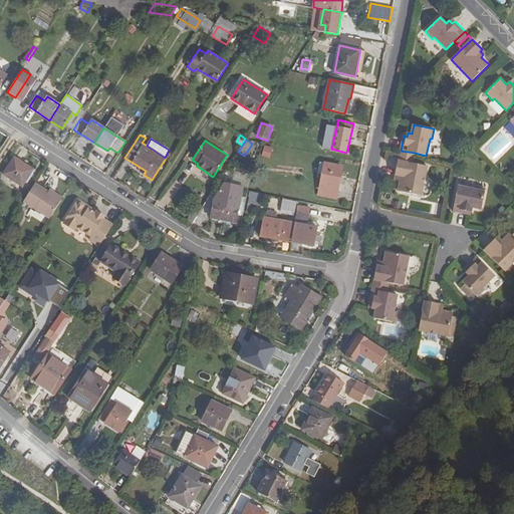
[(269,159),(273,148),(264,146),(260,156),(269,159)]
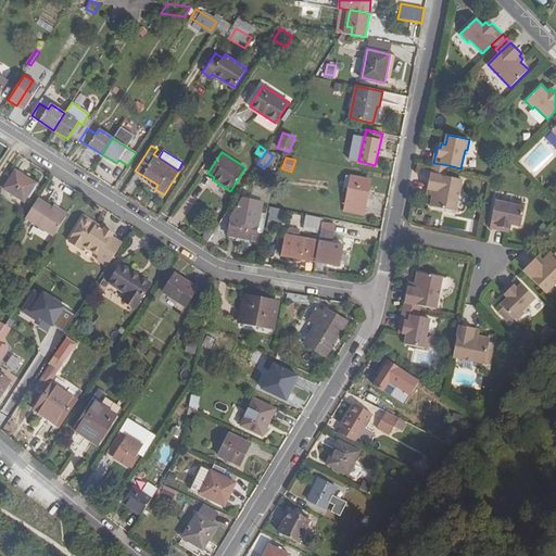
[(36,184),(16,172),(4,189),(24,201),(36,184)]
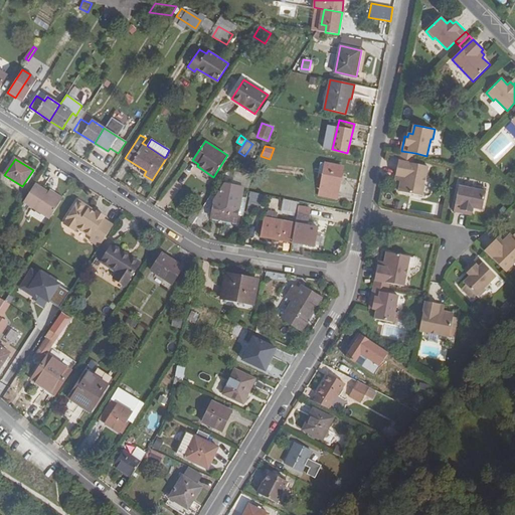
[(413,163),(399,160),(396,174),(399,175),(397,180),(401,181),(398,191),(422,196),(428,166),(413,163)]
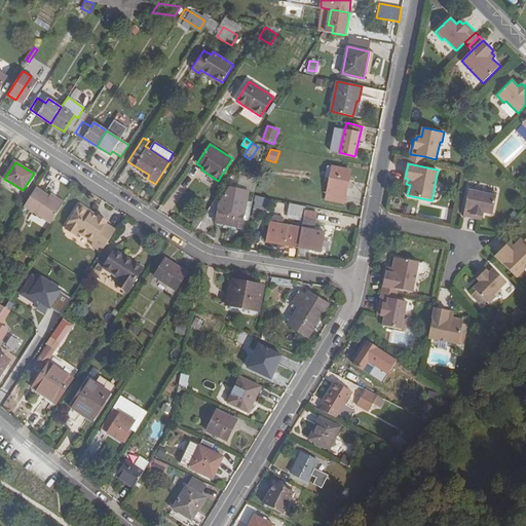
[(344,202),(350,171),(328,165),(325,176),(330,177),(326,198),(344,202)]
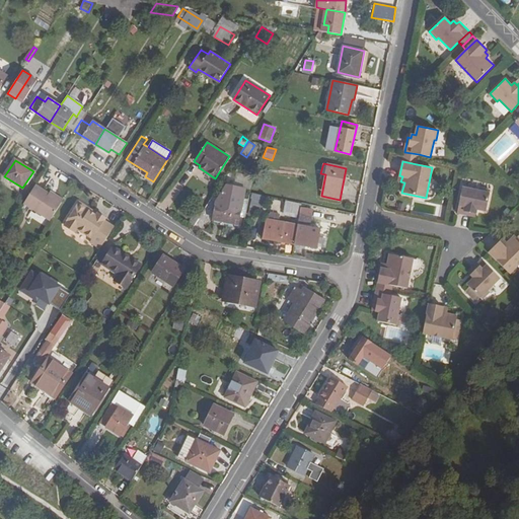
[(50,220),(62,202),(49,194),(35,186),(24,203),(50,220)]
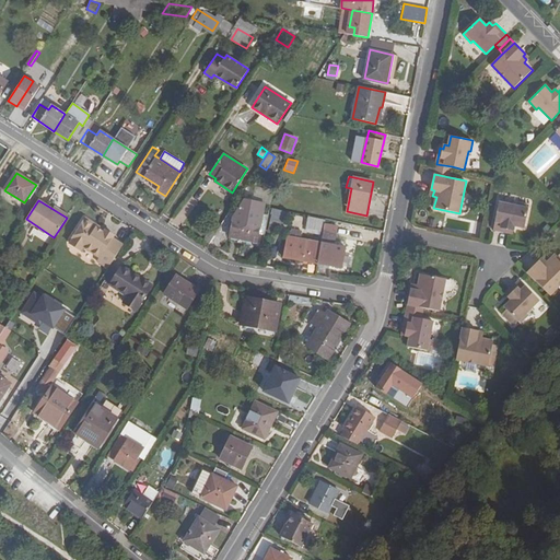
[(497,214),(493,230),(509,233),(510,230),(514,230),(515,225),(525,228),(529,205),(518,202),(517,206),(499,202),(497,214)]
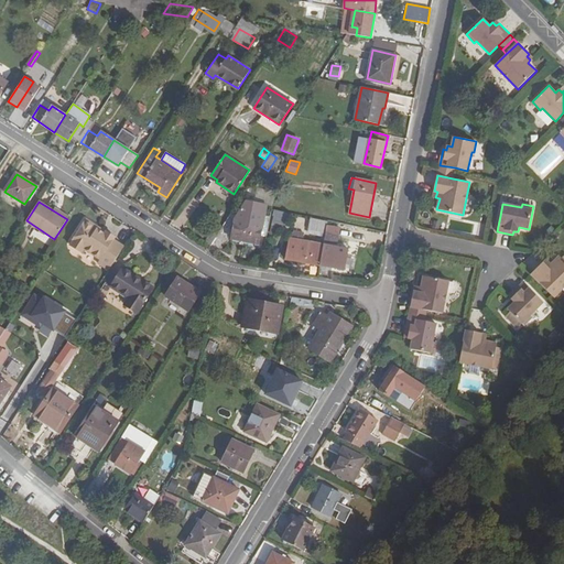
[(55,207),(53,210),(67,219),(69,216),(55,207)]
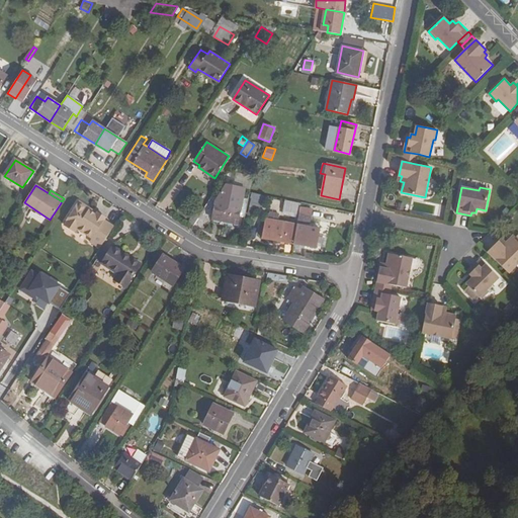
[(265,201),(251,198),(247,217),(252,218),(265,201)]
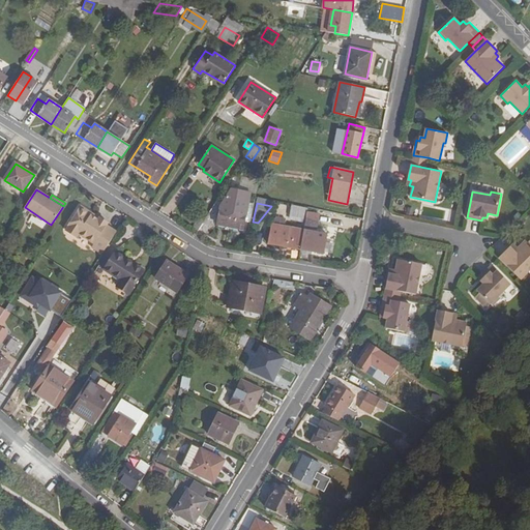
[(308,207),(292,204),(290,218),(305,223),(307,212),(308,207)]
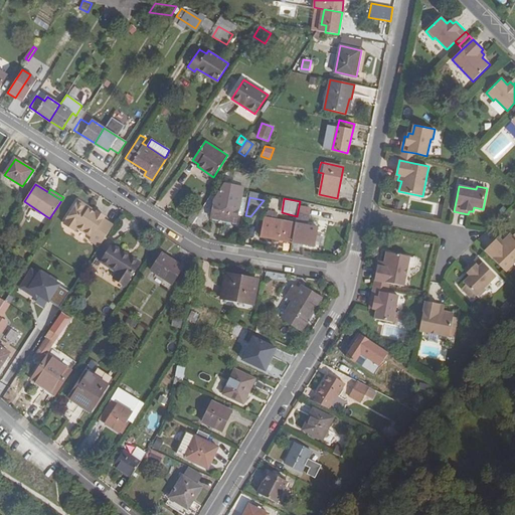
[(99,246),(113,225),(103,219),(105,216),(97,211),(96,212),(95,214),(88,210),(87,206),(77,200),(64,220),(65,221),(63,224),(73,231),(76,227),(91,237),(89,240),(99,246)]
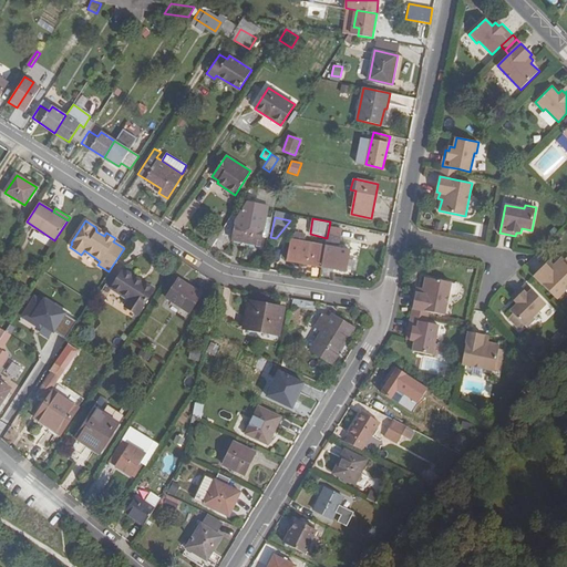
[(264,225),(236,220),(233,240),(260,245),(264,225)]
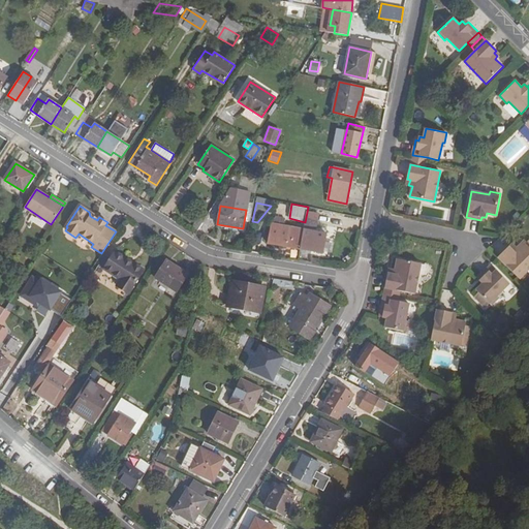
[(98,218),(89,212),(90,216),(97,220),(98,218)]
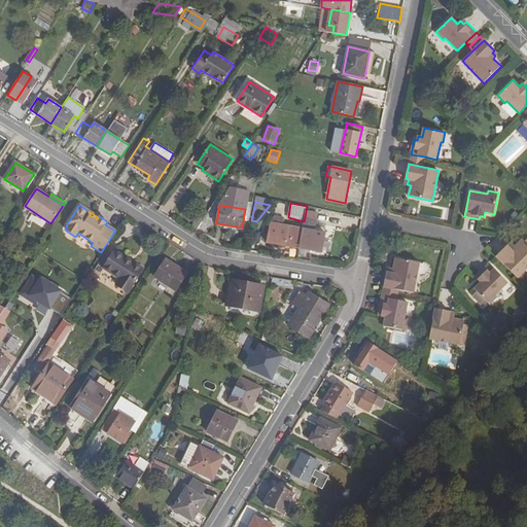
[(304,221),(303,224),(311,225),(312,220),(315,221),(317,213),(306,211),(304,221)]
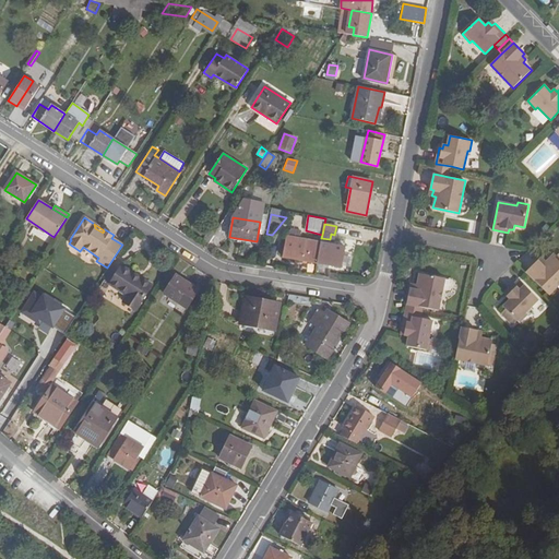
[(287,236),(300,238),(302,230),(292,228),(287,236)]
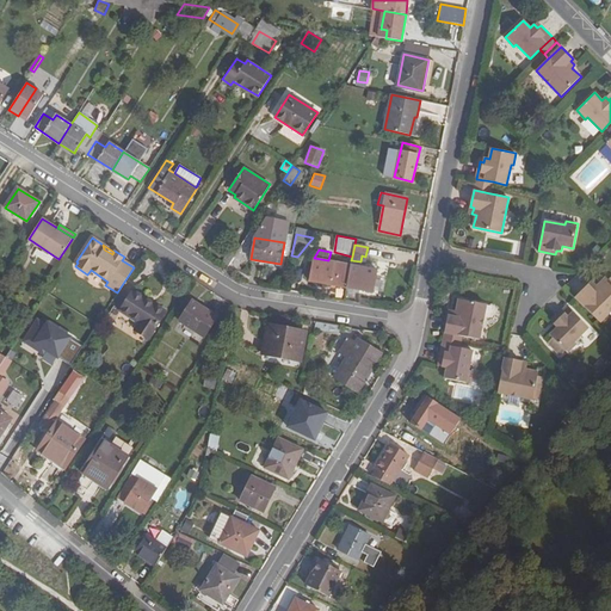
[(309,281),(346,287),(351,265),(328,260),(314,258),(309,281)]
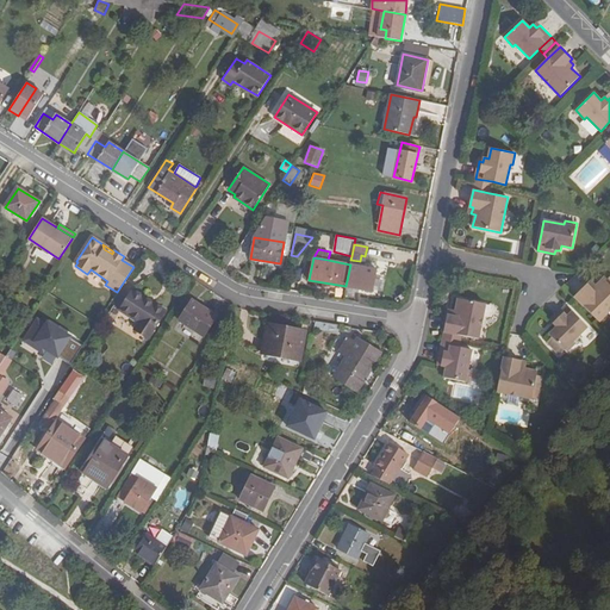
[(375,269),(350,265),(346,286),(372,291),(375,269)]
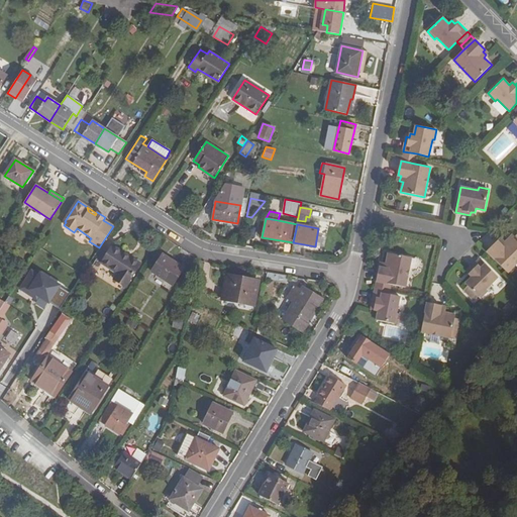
[(497,263),(508,273),(516,264),(516,238),(513,234),(505,242),(503,239),(499,243),(497,241),(487,251),(497,263)]
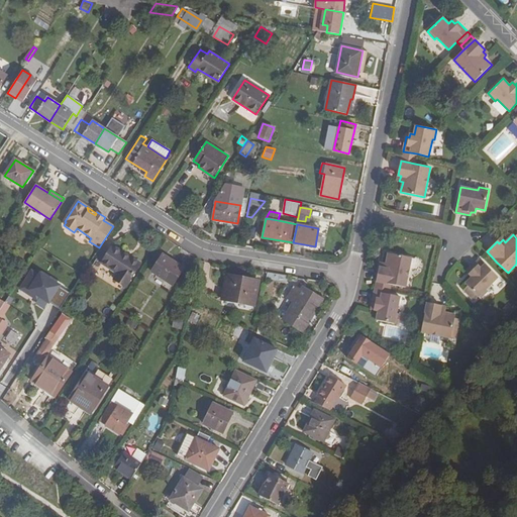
[(140,264),(112,245),(102,263),(118,274),(115,279),(126,286),(140,264)]
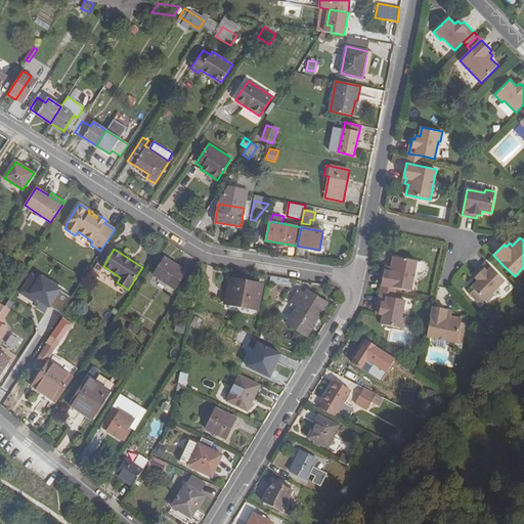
[(396,288),(411,291),(418,261),(394,256),(392,267),(388,266),(387,271),(385,270),(382,285),(396,288)]
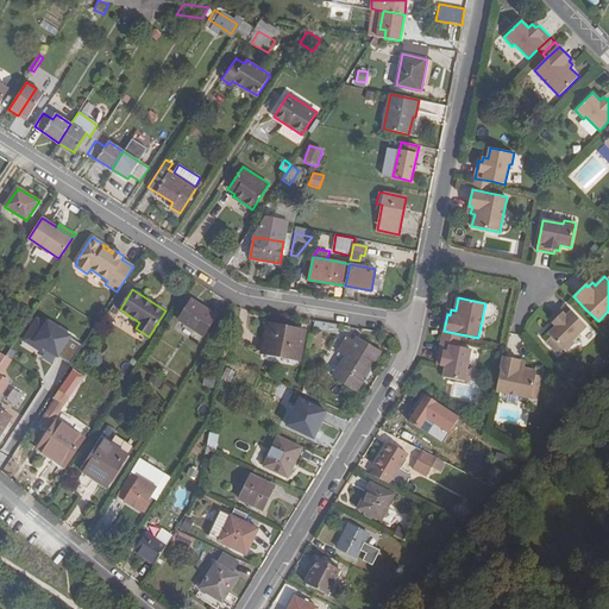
[(215,316),(192,300),(180,320),(203,336),(215,316)]
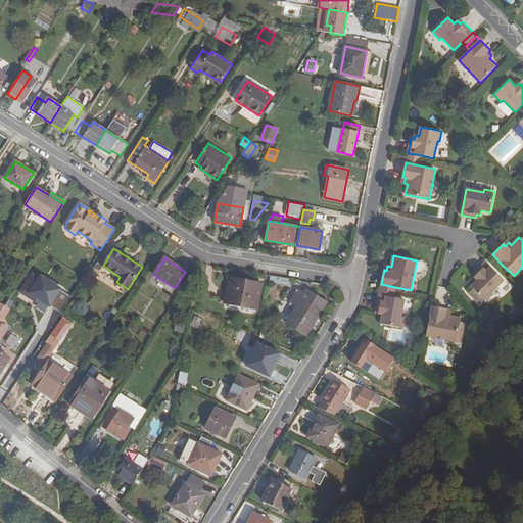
[(495,272),(485,262),(474,272),(477,275),(474,277),(477,280),(470,287),(472,289),(481,298),(483,300),(484,302),(492,294),(490,292),(504,281),(495,272)]
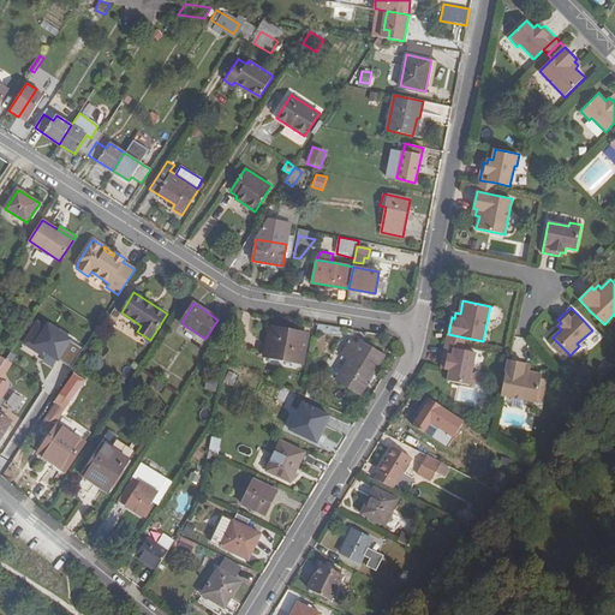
[(58,360),(71,340),(47,324),(46,327),(37,321),(24,342),(33,348),(35,346),(46,352),(58,360)]
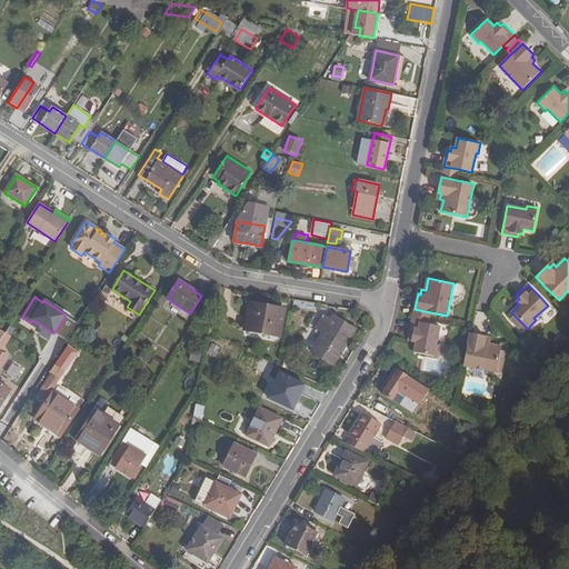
[(285,310),(250,303),(246,329),(279,336),(285,310)]
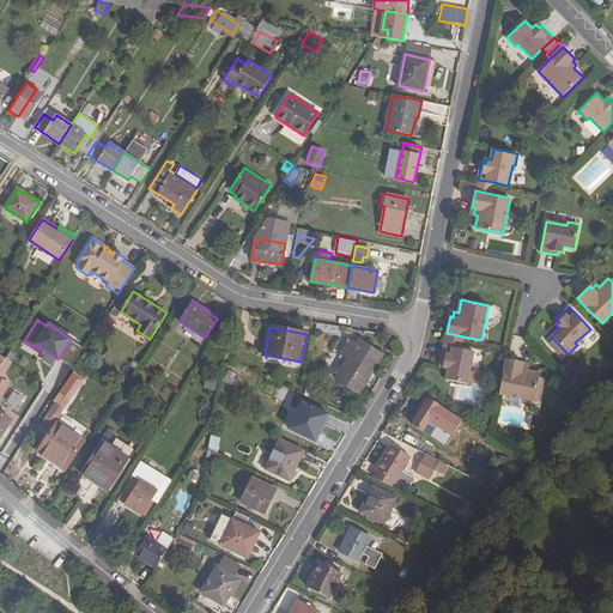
[(358,393),(382,354),(360,340),(358,344),(349,339),(340,352),(349,358),(335,378),(358,393)]
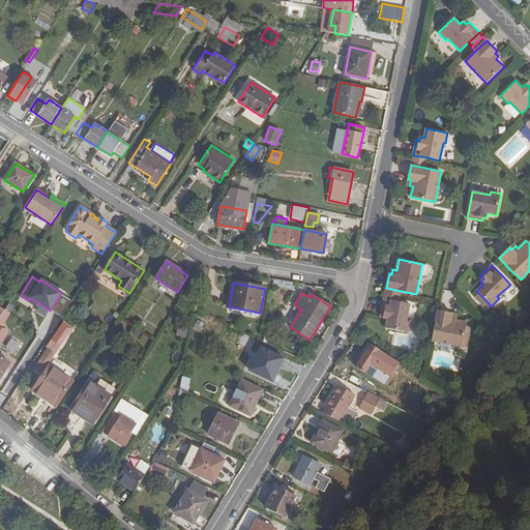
[(400,296),(385,293),(384,298),(399,301),(400,296)]
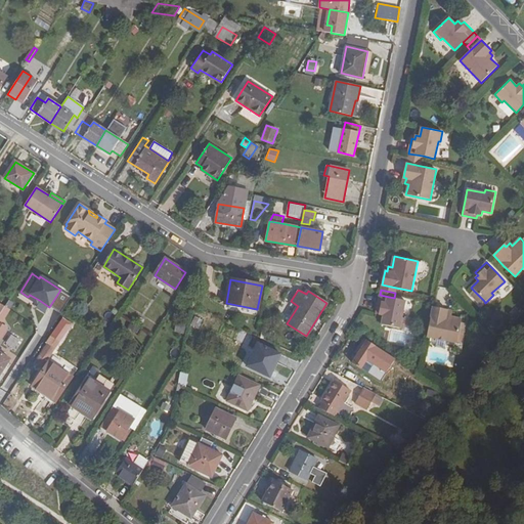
[(482,299),(473,290),(469,294),(478,303),(482,299)]
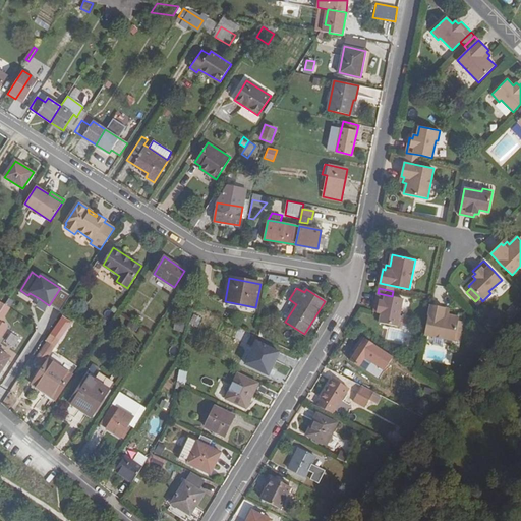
[(392,296),(378,293),(374,307),(378,308),(377,312),(381,313),(379,323),(400,328),(402,316),(399,315),(403,298),(392,296)]
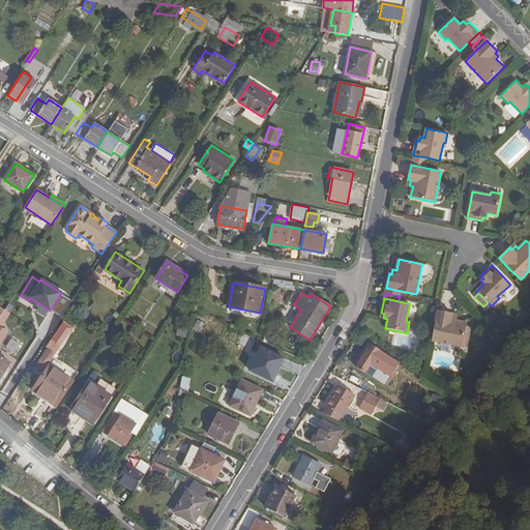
[(11,313),(5,308),(0,317),(0,343),(8,331),(1,327),(11,313)]
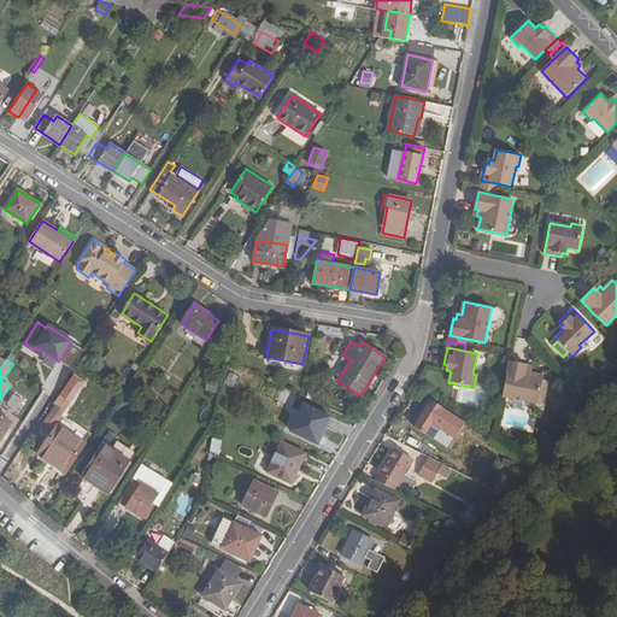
[(505,380),(503,397),(538,404),(538,401),(541,385),(542,381),(542,376),(530,374),(532,370),(526,369),(527,365),(509,363),(505,380)]
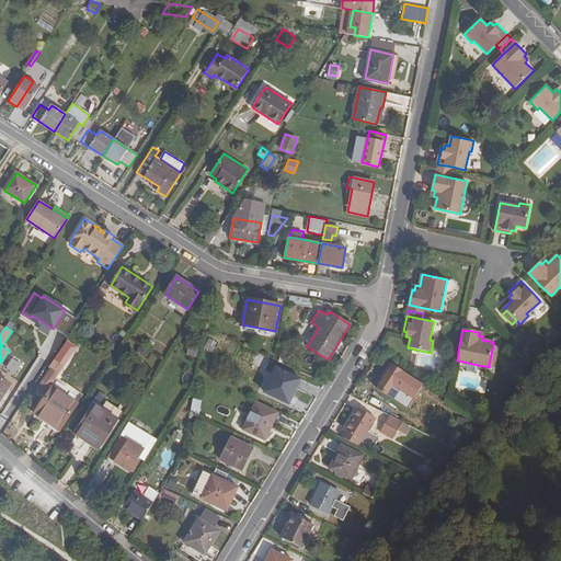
[(155,343),(148,338),(145,342),(152,346),(155,343)]
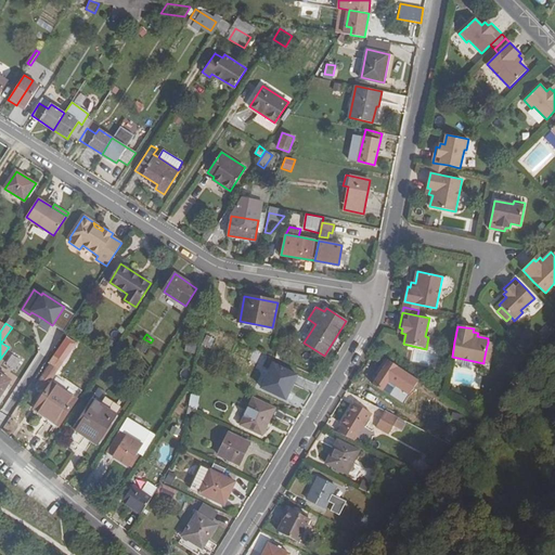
[(215,344),(205,338),(203,344),(211,349),(215,344)]
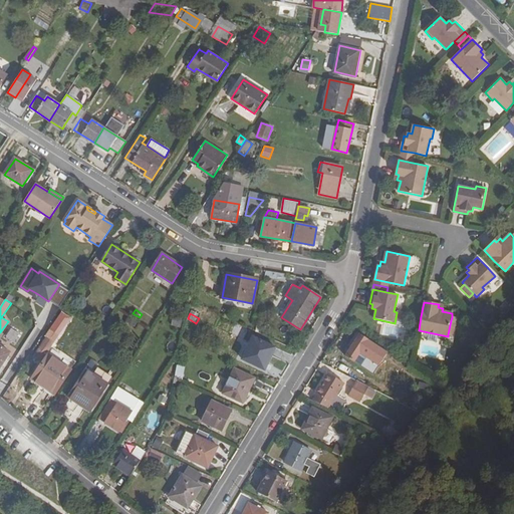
[(137,320),(132,317),(127,323),(133,326),(137,320)]
